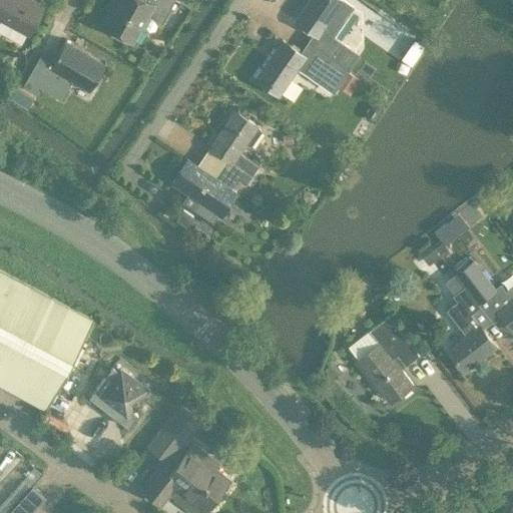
[(0,0),(0,19),(28,35),(44,5),(35,0),(0,0)]
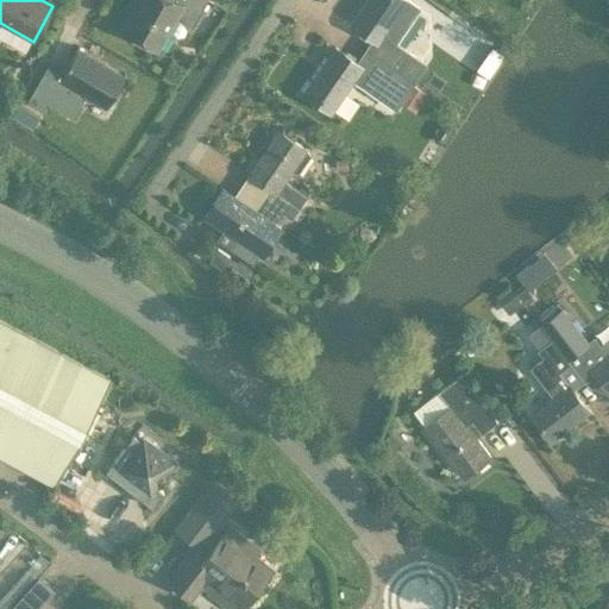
[(135,0),(137,1),(121,27),(156,48),(174,17),(192,27),(207,0),(135,0)]
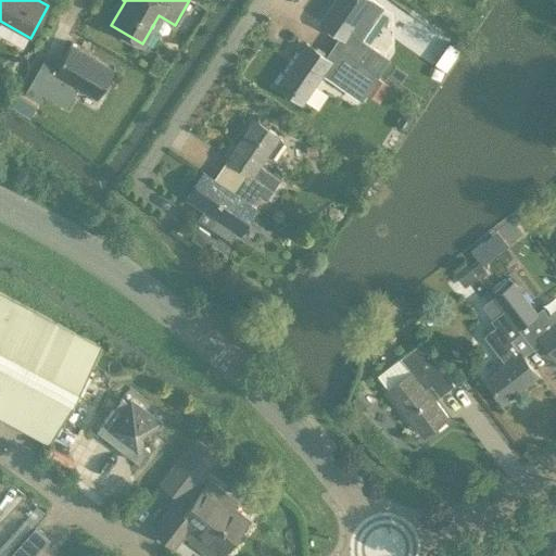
[(313,16),(318,7),(308,0),(302,9),(313,16)]
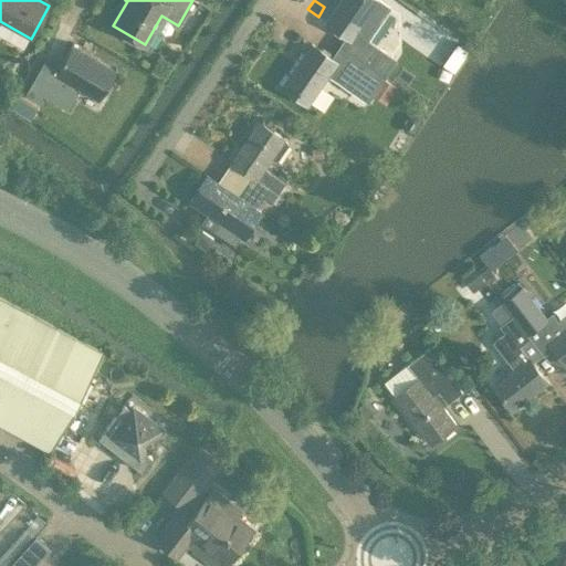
[(338,48),(380,75),(392,59),(367,41),(390,8),(378,0),(343,0),(327,23),(346,37),(338,48)]
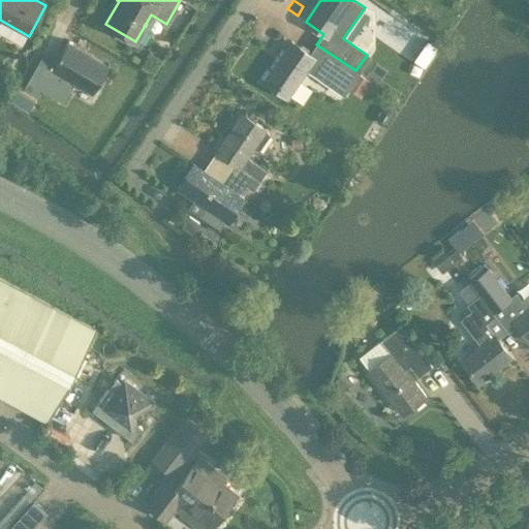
[(41,56),(23,88),(36,96),(40,89),(63,102),(74,82),(92,92),(107,65),(67,41),(54,64),(41,56)]
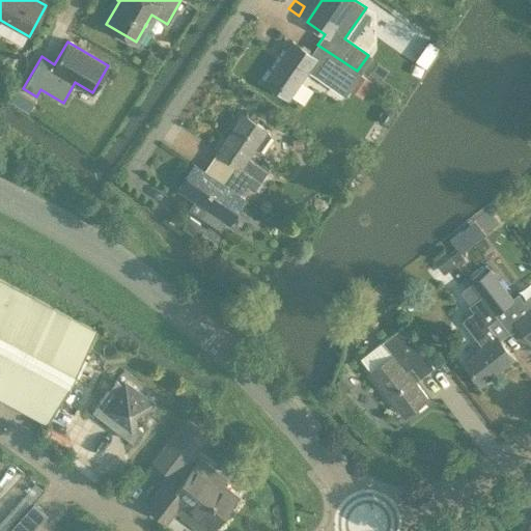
[(357,71),(317,45),(311,54),(294,42),(266,82),(288,98),(309,67),(343,90),(357,71)]
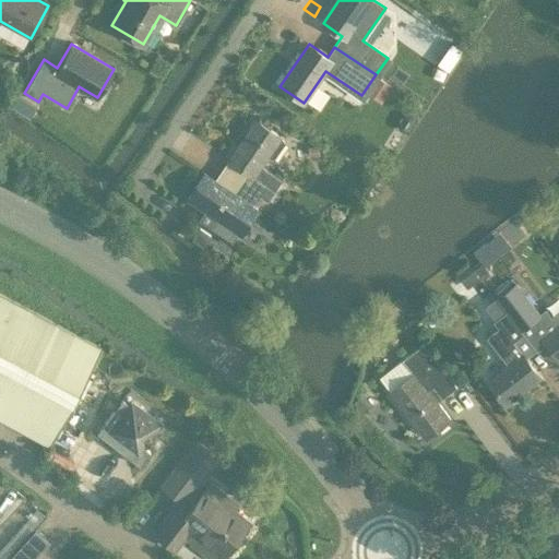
[(385,68),(379,76),(389,83),(394,75),(395,73),(385,68)]
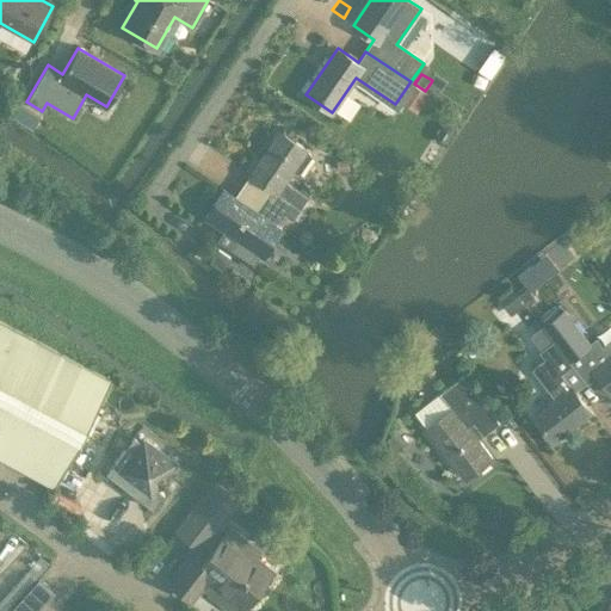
[(426,96),(414,87),(403,103),(415,111),(426,96)]
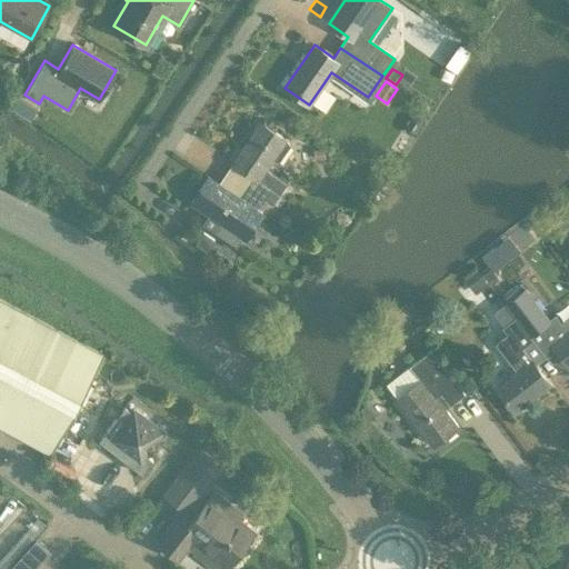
[(17,98),(11,108),(30,119),(37,109),(17,98)]
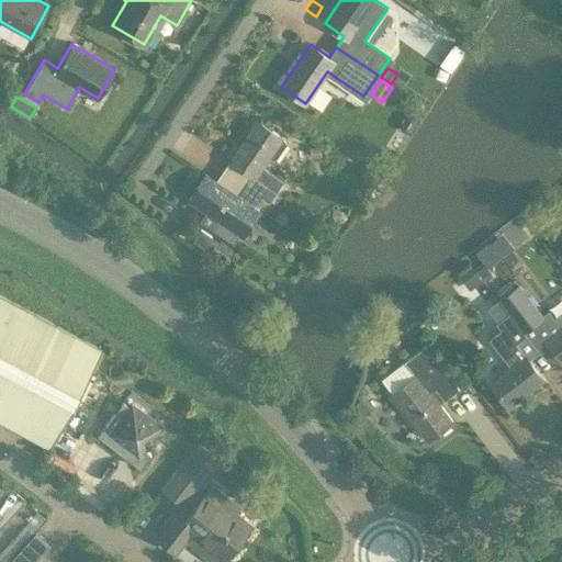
[(287,143),(281,137),(257,121),(231,160),(249,173),(235,194),(240,198),(239,199),(253,208),(254,205),(260,197),(269,203),(283,181),(262,166),(268,157),(276,159),(287,143)]
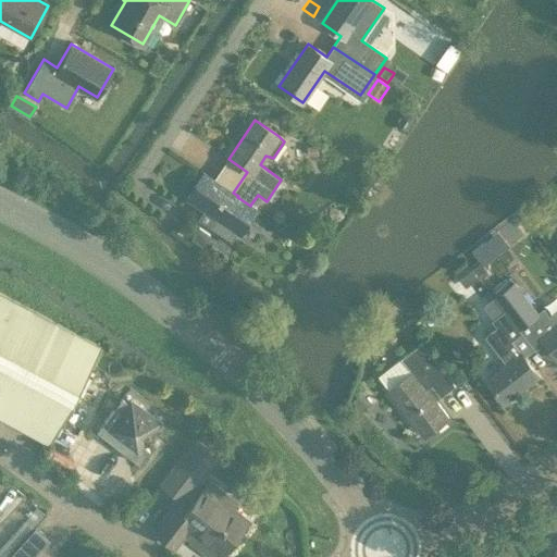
[(308,156),(318,155),(317,145),(307,146),(308,156)]
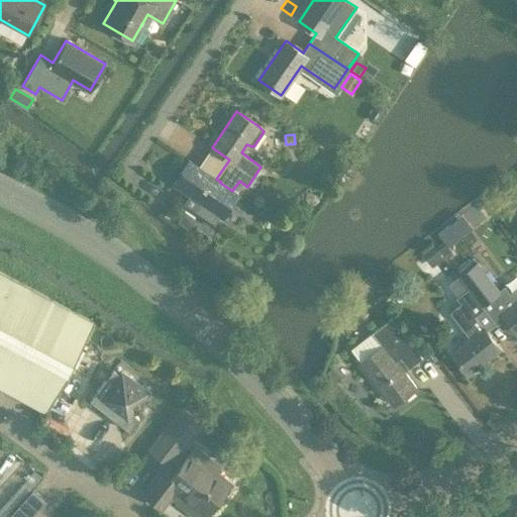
[(240,194),(233,189),(232,191),(220,183),(221,182),(216,179),(190,161),(174,183),(200,201),(194,210),(214,224),(219,216),(223,219),(240,194)]
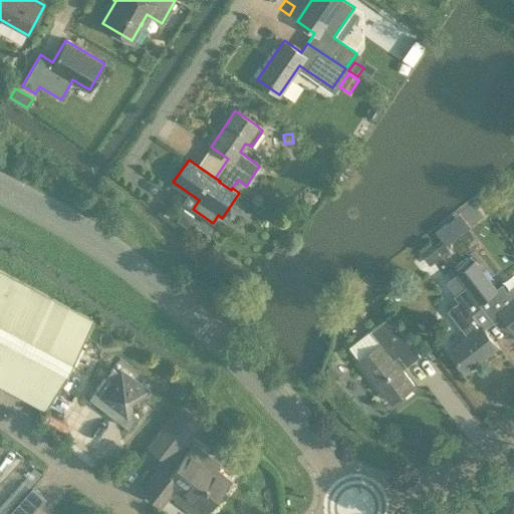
[(263,201),(262,196),(258,193),(253,194),(251,198),(251,203),(255,206),(260,205),(263,201)]
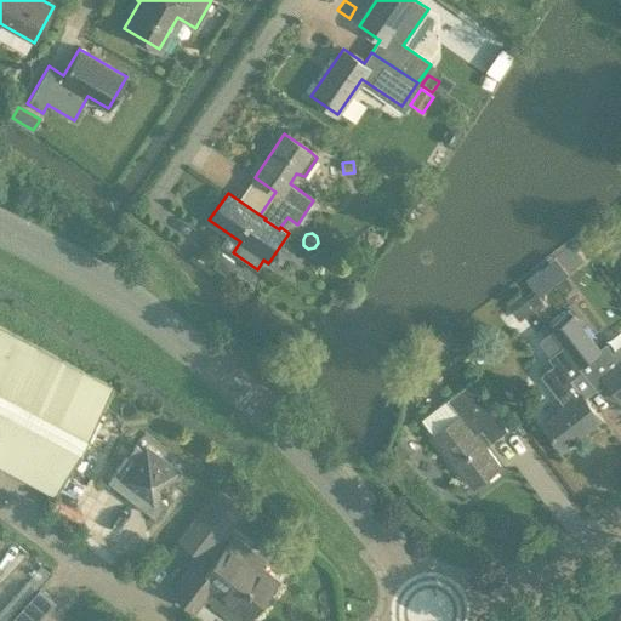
[(214,266),(226,274),(234,262),(222,254),(214,266)]
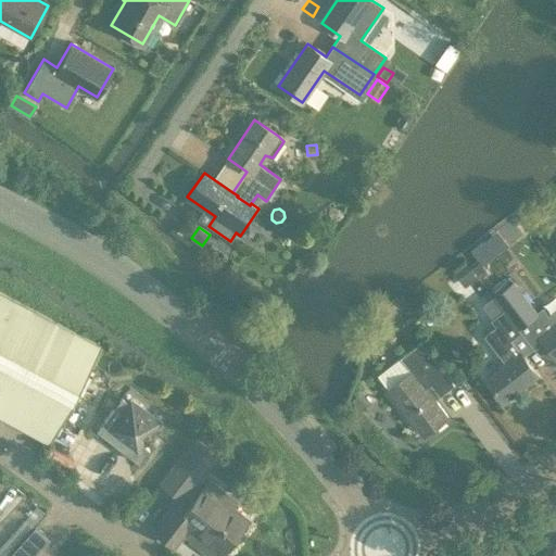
[(498,230),(472,250),(482,264),(509,243),(498,230)]
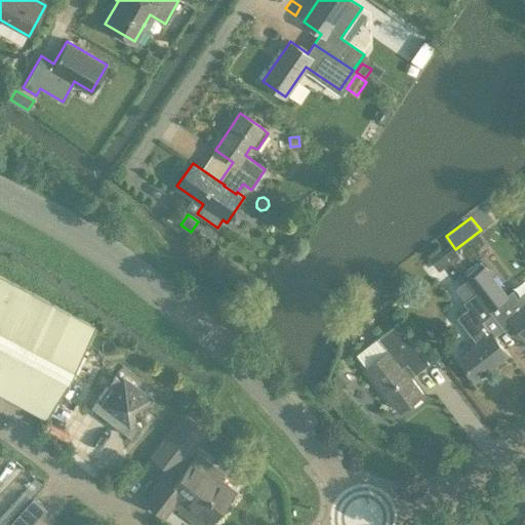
[(442,251),(434,258),(441,269),(450,261),(442,251)]
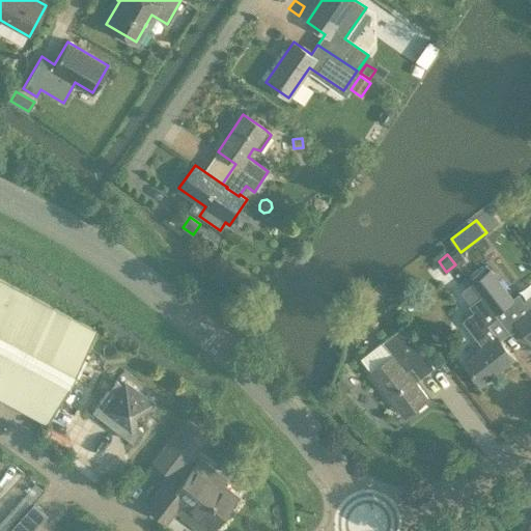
[(492,269),(473,283),(482,296),(487,303),(498,317),(510,333),(521,326),(530,340),(530,297),(526,302),(520,294),(512,298),(492,269)]
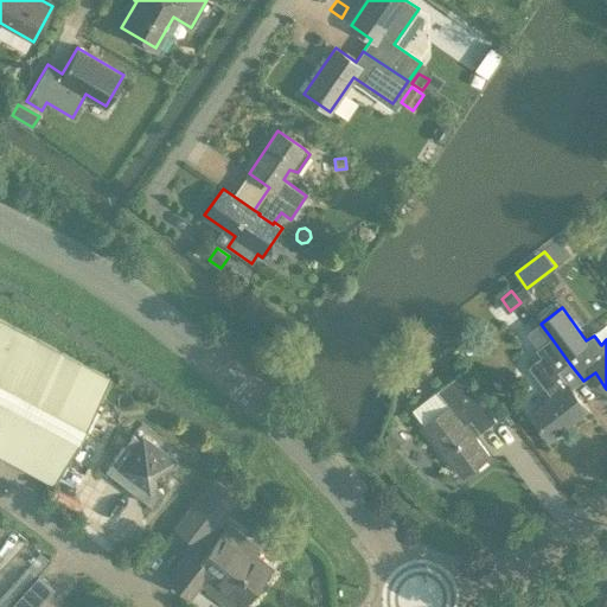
[(0,319),(0,454),(52,483),(82,427),(91,409),(108,378),(0,319)]
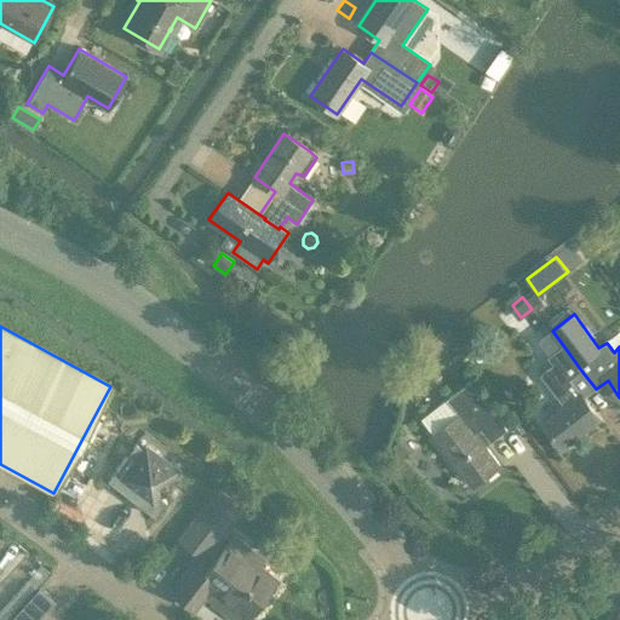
[(569,354),(551,331),(540,340),(551,355),(549,356),(555,365),(541,373),(564,405),(541,422),(561,448),(602,419),(586,397),(596,389),(581,371),(569,354)]
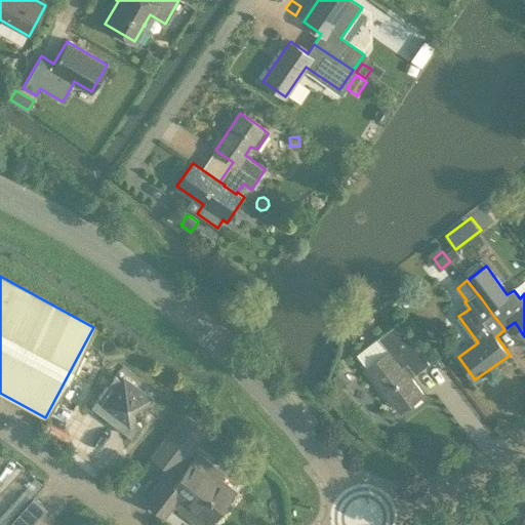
[(381,337),(359,355),(368,367),(401,411),(423,395),(411,377),(431,363),(413,339),(411,337),(400,323),(381,337)]
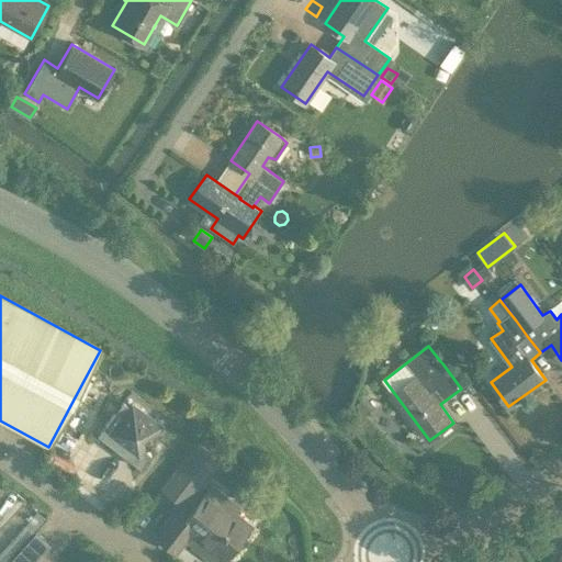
[(85,379),(76,395),(81,398),(90,382),(85,379)]
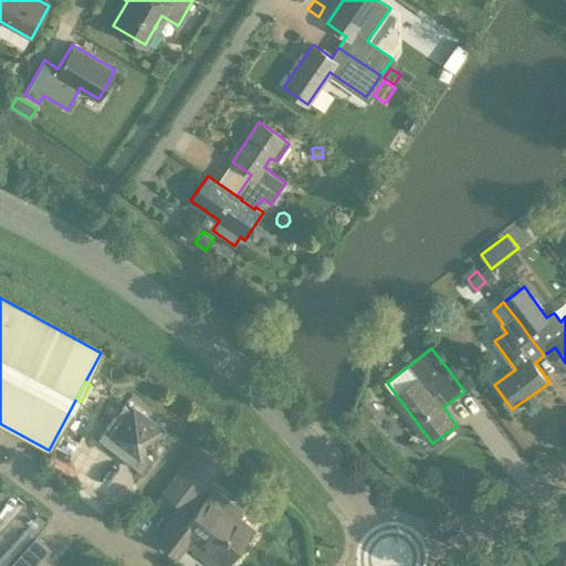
[(369,399),(359,408),(366,417),(377,409),(369,399)]
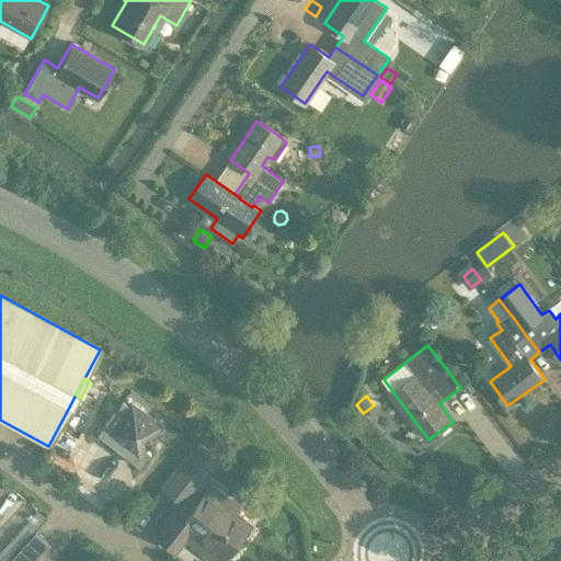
[(150,453),(144,448),(161,425),(132,403),(129,405),(123,401),(99,434),(140,466),(150,453)]
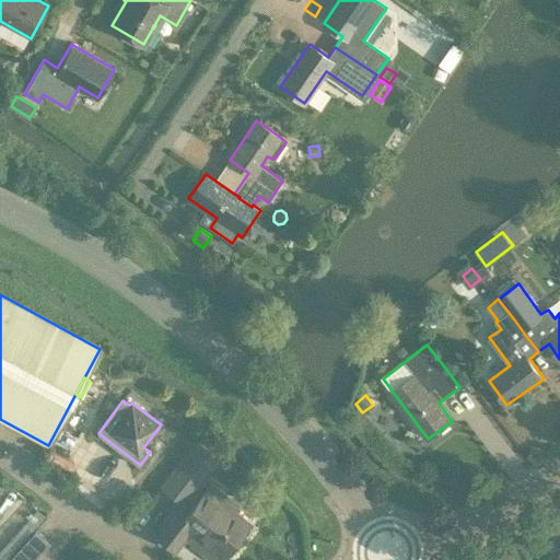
[(220,462),(194,442),(161,483),(186,504),(220,462)]
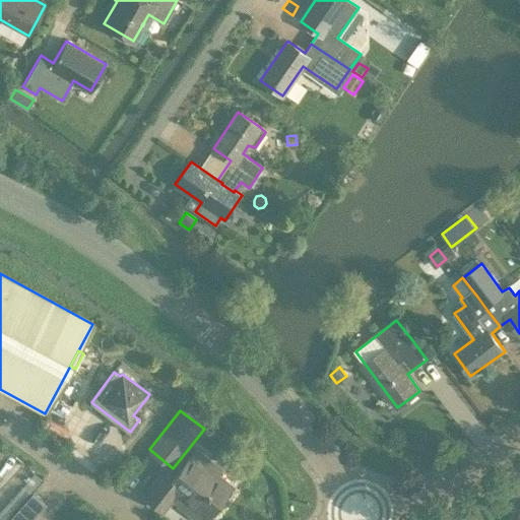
[(161,473),(144,495),(165,510),(177,495),(206,517),(231,485),(215,473),(219,469),(195,450),(171,480),(161,473)]
